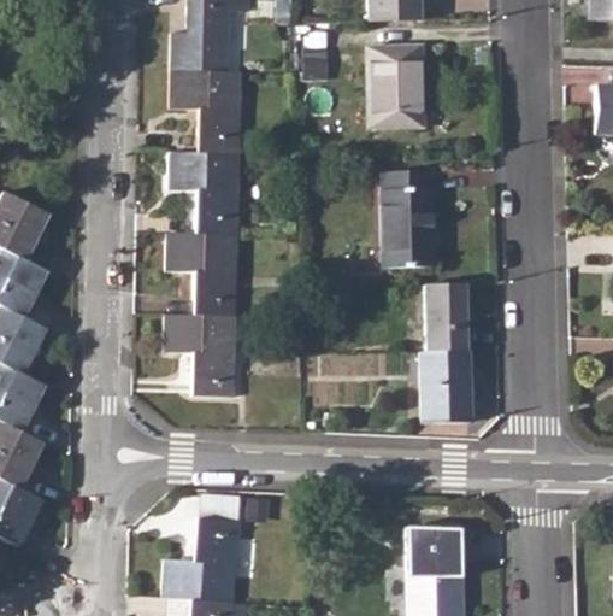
[(172,30),(172,70),(230,70),(231,9),(247,10),(247,0),(188,0),(188,30),(172,30)]
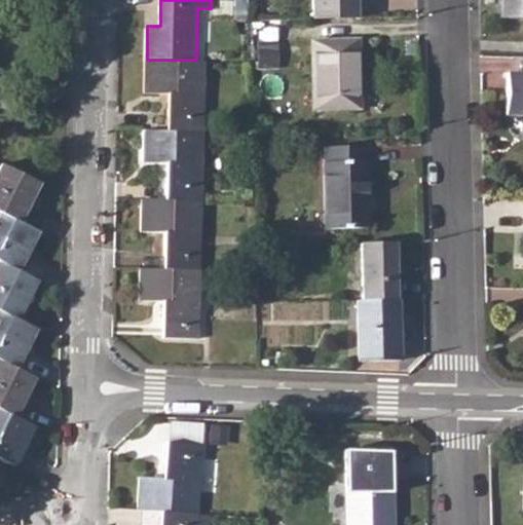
[(237,0),(238,19),(252,17),(251,0),(237,0)]
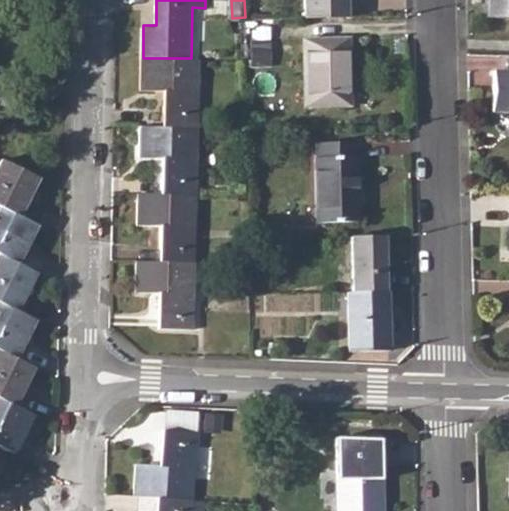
[(306,0),(307,16),(349,15),(348,0),(306,0)]
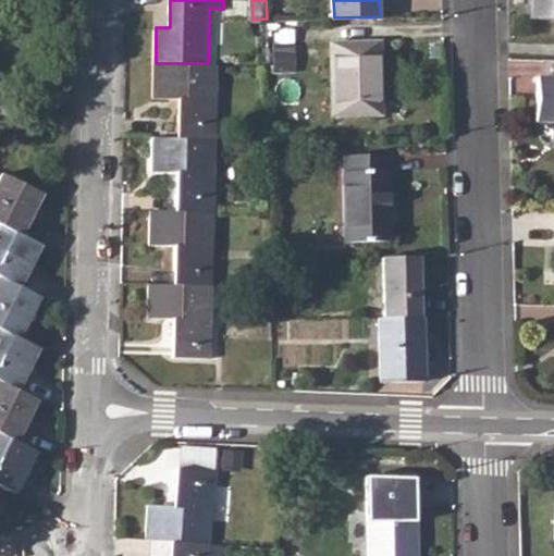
[(533,0),(532,17),(553,17),(553,0),(533,0)]
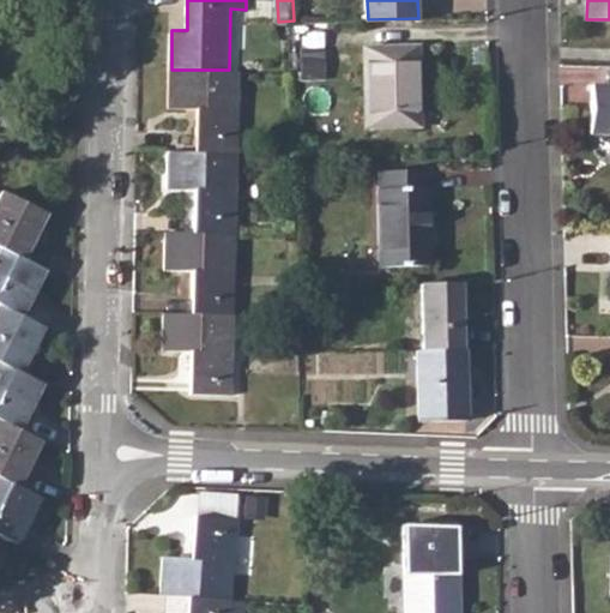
[(367,46),(367,85),(421,84),(420,44),(367,46)]
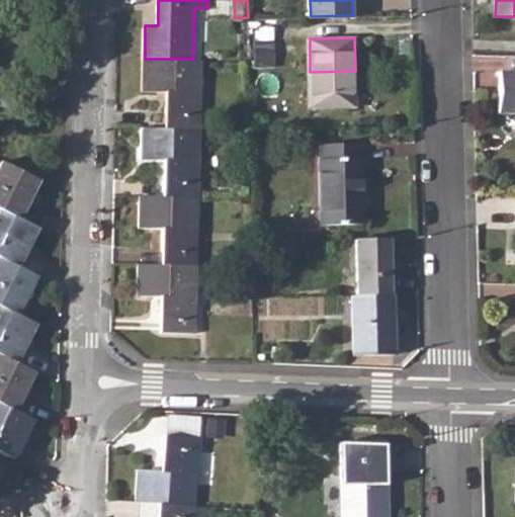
[(193,59),(145,59),(144,90),(168,91),(167,126),(202,127),(203,60),(193,59)]
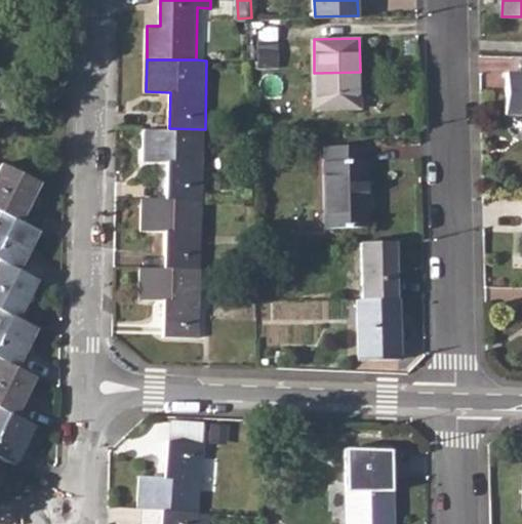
[(360,72),(314,73),(316,107),(361,107),(360,72)]
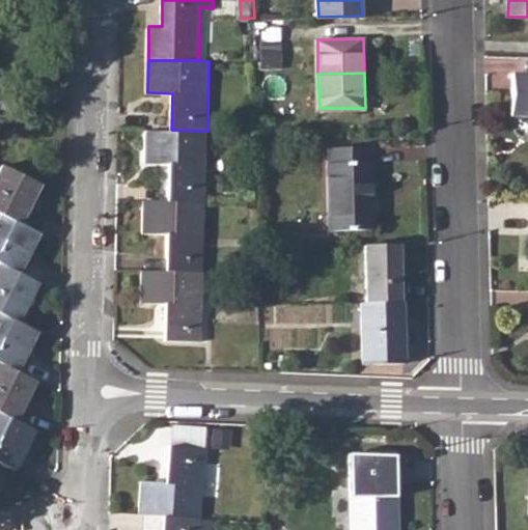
[(527,73),(517,73),(515,113),(527,113),(527,73)]
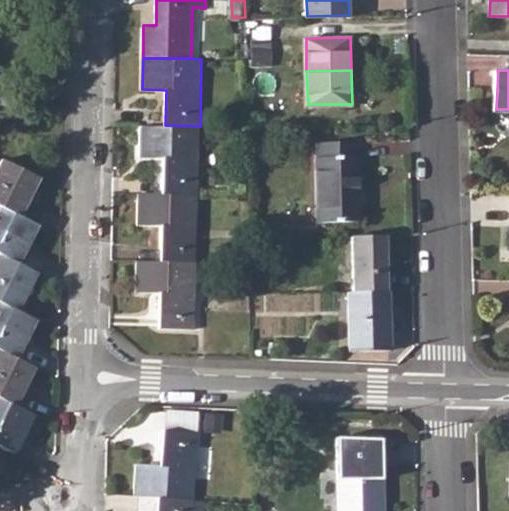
[(165,125),(141,125),(141,156),(165,157),(164,193),(198,194),(200,126),(165,125)]
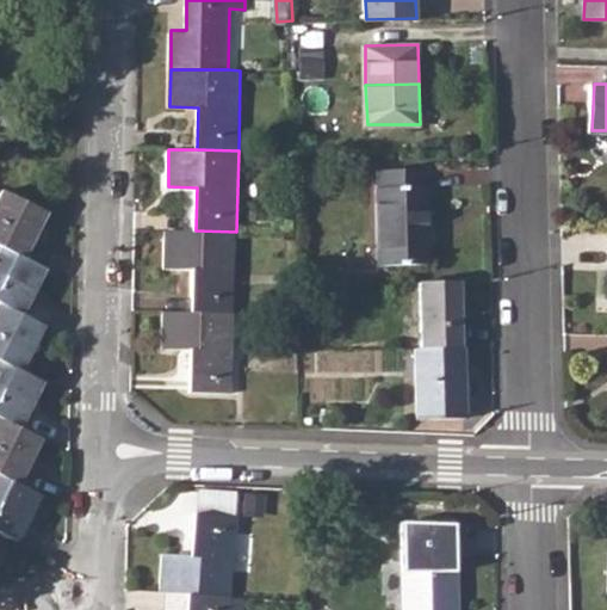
[(379,186),(379,217),(431,216),(429,185),(427,186),(427,167),(381,168),(381,186),(379,186)]
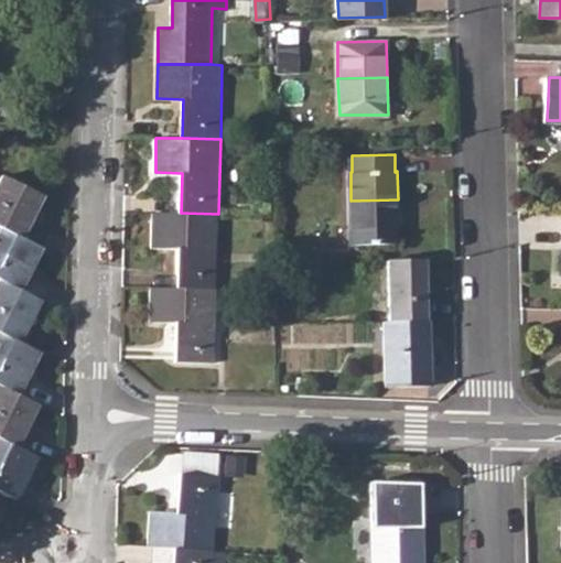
[(3,173),(0,181),(0,224),(25,238),(47,195),(3,173)]
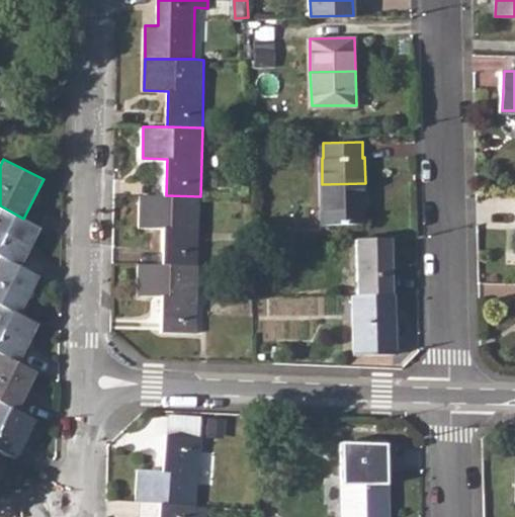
[(365,183),(322,184),(323,225),(366,224),(365,183)]
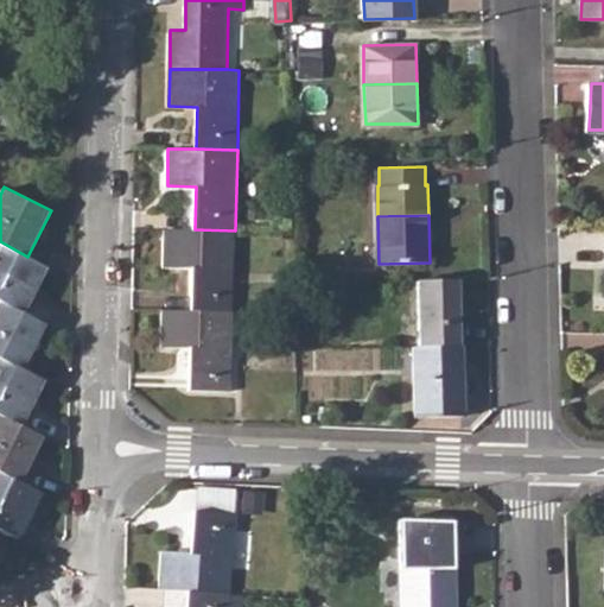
[(195,229),(166,229),(165,266),(194,267),(194,310),(234,310),(235,231),(195,229)]
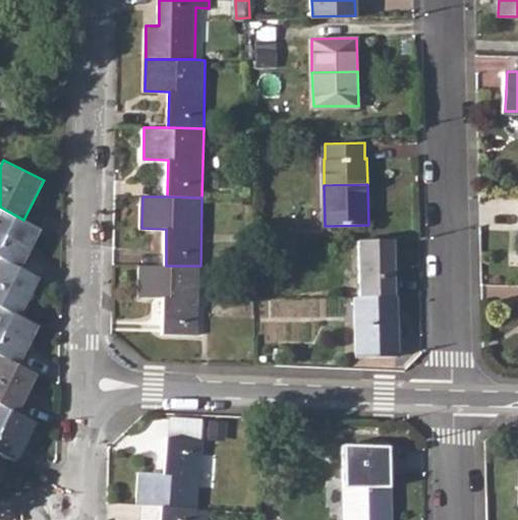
[(0,257),(1,257),(22,269),(43,229),(23,220),(0,207),(0,257)]
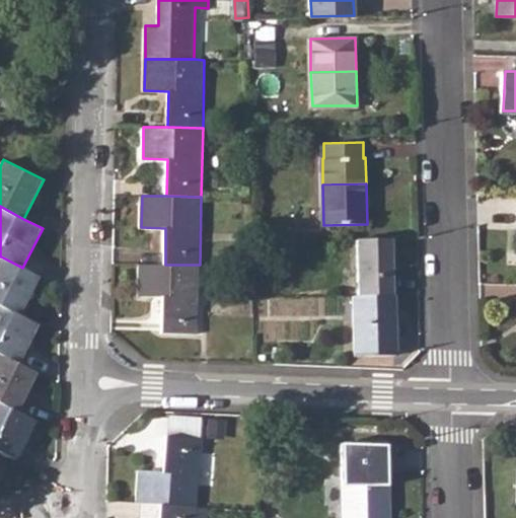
[(390,239),(360,240),(361,295),(392,295),(390,239)]
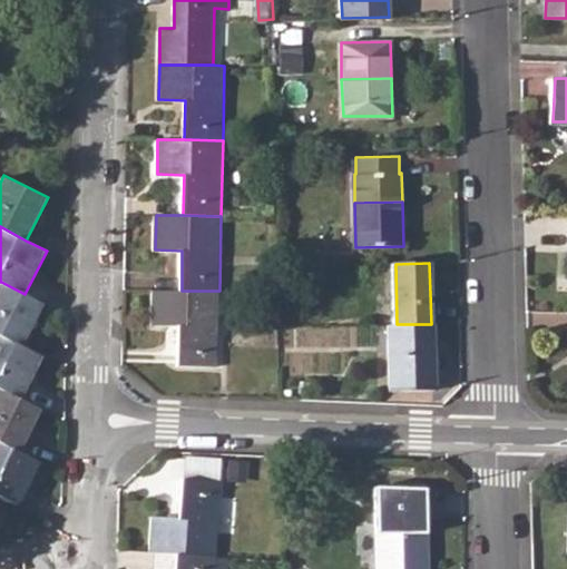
[(0,334),(23,346),(45,305),(25,294),(1,282),(0,283),(0,334)]
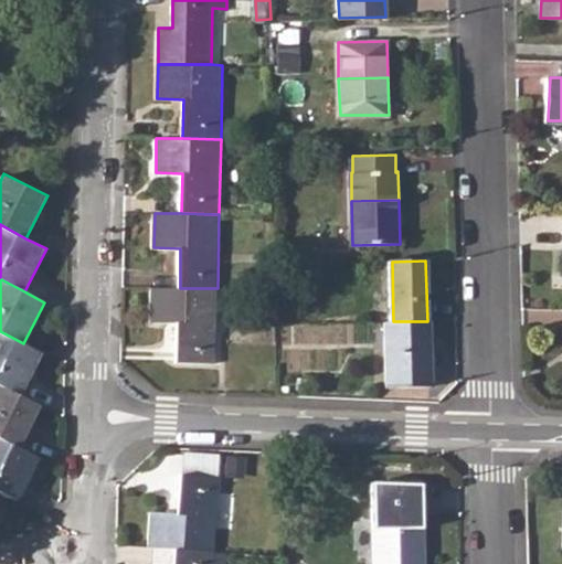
[(180,288),(152,287),(151,322),(179,323),(178,361),(215,362),(218,288),(180,288)]
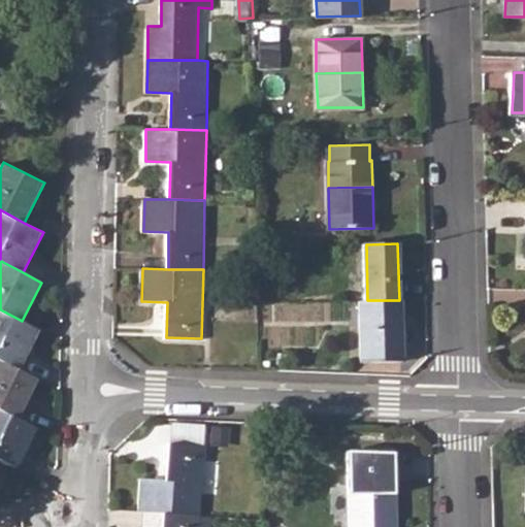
[(367,300),(361,300),(363,362),(404,361),(402,300),(399,300),(367,300)]
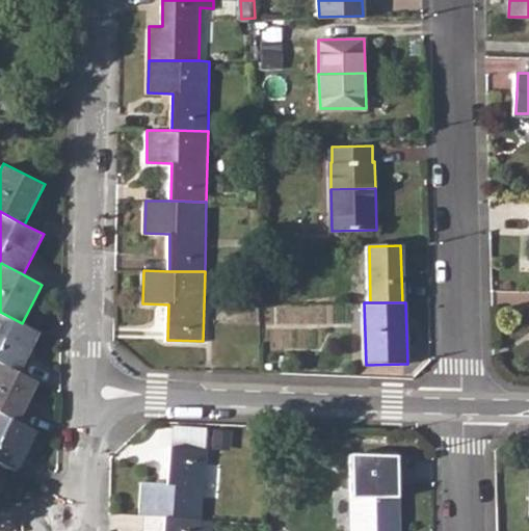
[(0,312),(0,362),(21,373),(41,333),(22,323),(0,312)]
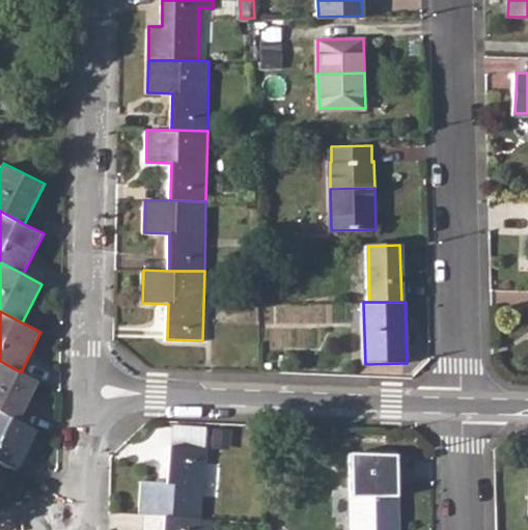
[(0,361),(0,411),(20,421),(39,381),(21,372),(0,361)]
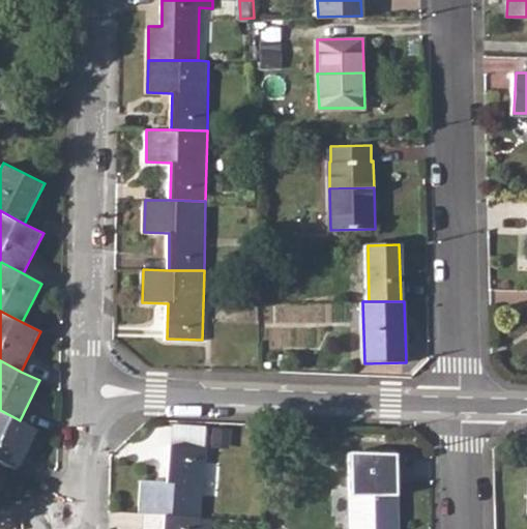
[(0,410),(0,460),(18,469),(37,430),(20,420),(0,410)]
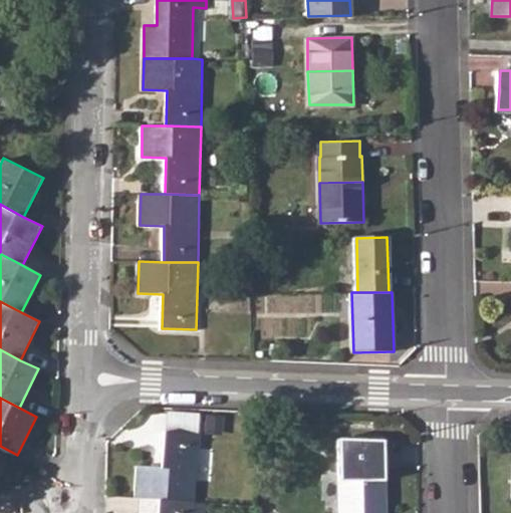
[(139,465),(136,497),(162,499),(208,502),(219,503),(221,477),(198,476),(200,435),(166,432),(164,467),(139,465)]
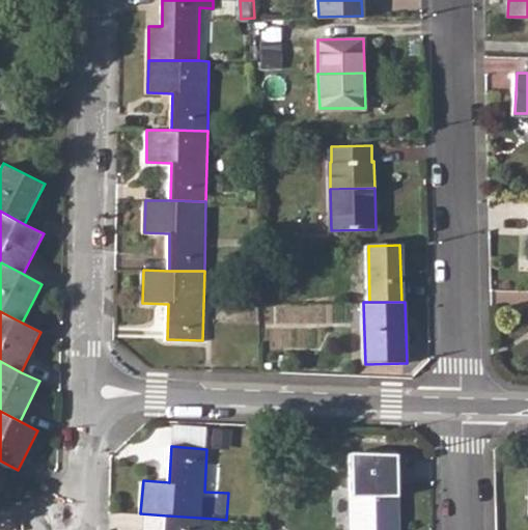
[(352,467),(353,504),(398,502),(397,466),(352,467)]
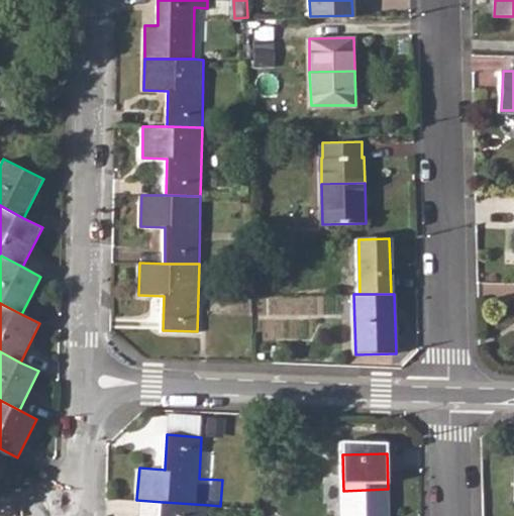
[(388,515),(388,489),(343,491),(343,515),(388,515)]
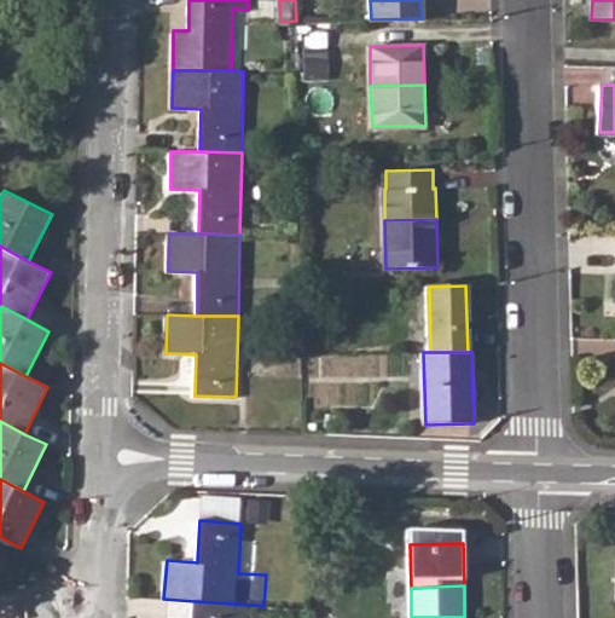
[(248,617),(250,605),(195,601),(192,617),(248,617)]
